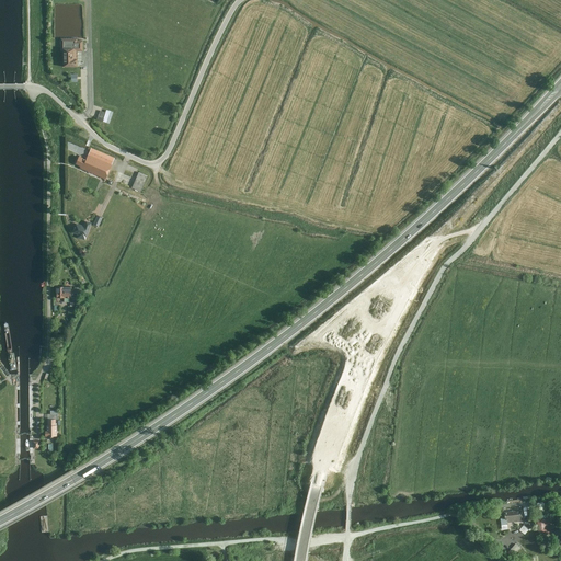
[(78,38),(61,38),(61,45),(61,50),(64,50),(64,66),(78,66),(78,52),(83,52),(83,39),(78,39),(78,38)]
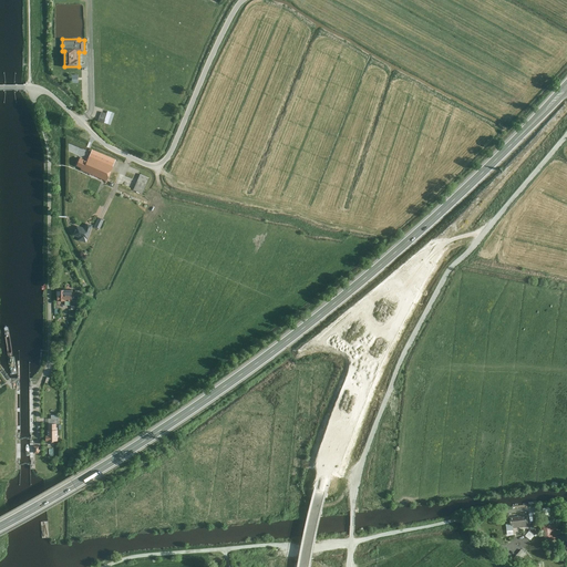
[(109,111),(104,123),(111,125),(114,113),(109,111)]
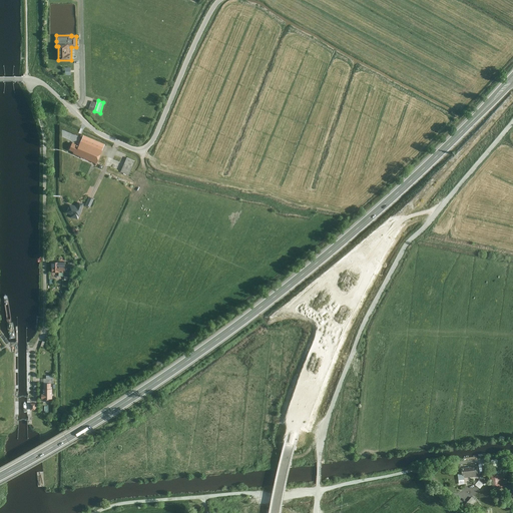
[(80,146),(72,143),(69,150),(75,152),(74,154),(96,164),(94,167),(103,171),(105,165),(97,162),(104,146),(85,137),(80,146)]
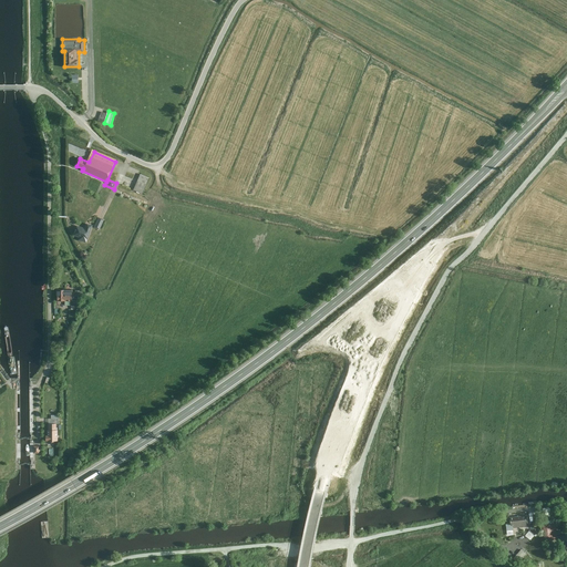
[(140,173),(132,192),(143,196),(151,177),(140,173)]
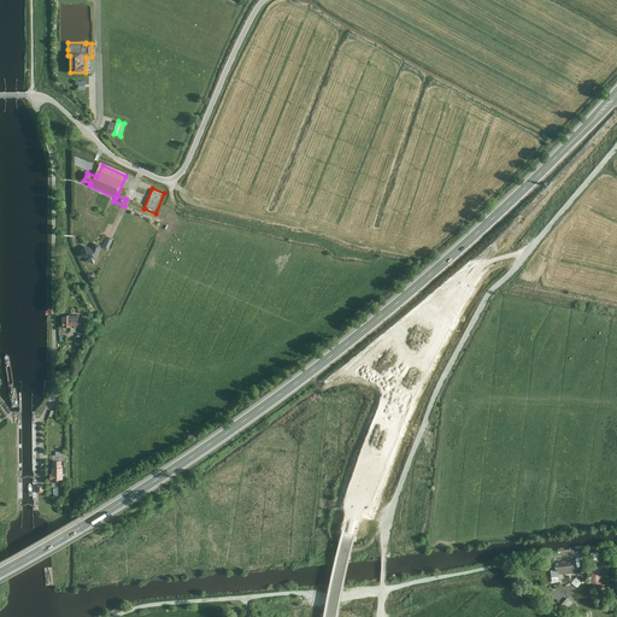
[(115,240),(107,236),(103,247),(110,251),(115,240)]
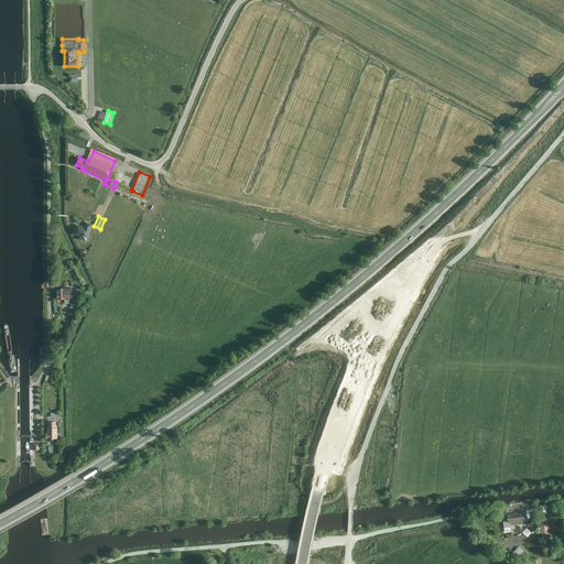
[(84,228),(76,225),(72,235),(79,237),(78,239),(86,242),(93,225),(86,223),(84,228)]
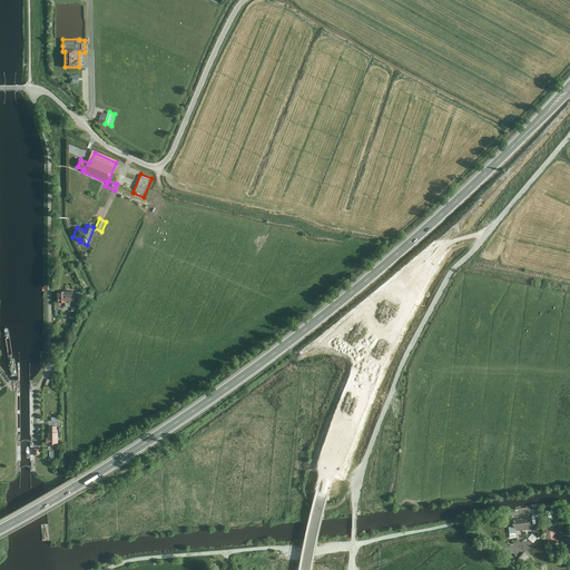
[(74,292),(57,292),(58,303),(74,303),(74,297),(74,292)]
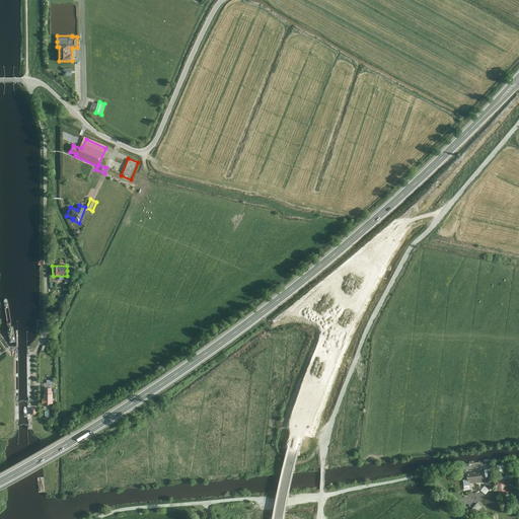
[(77,266),(69,266),(69,271),(67,271),(67,276),(73,276),(73,271),(77,271),(77,266)]
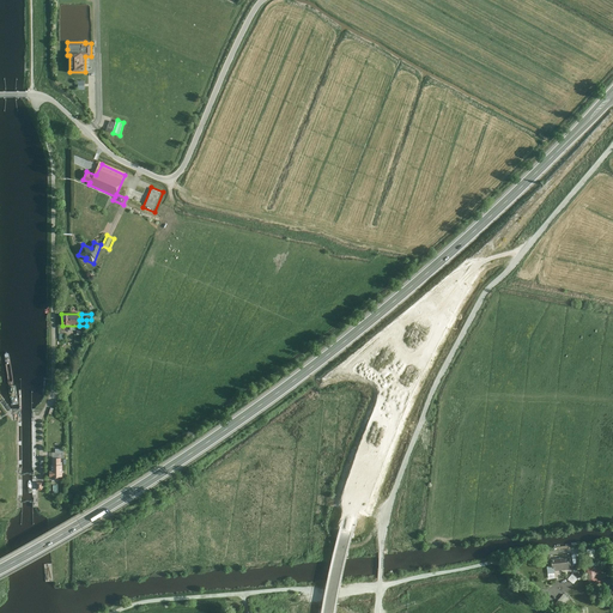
[(85,329),(78,329),(78,334),(76,334),(76,343),(82,343),(82,334),(85,334),(85,329)]
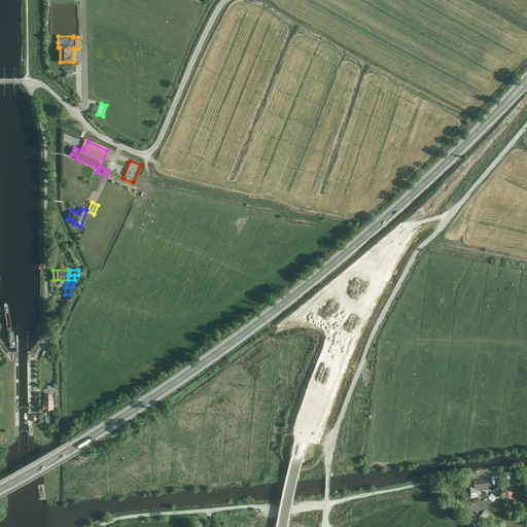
[(51,394),(44,394),(44,399),(42,399),(42,411),(54,411),(54,399),(51,399),(51,394)]
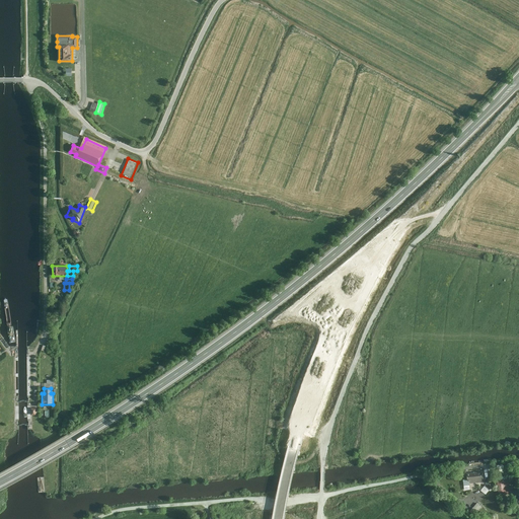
[(484,472),(467,474),(468,479),(468,485),(485,483),(484,472)]
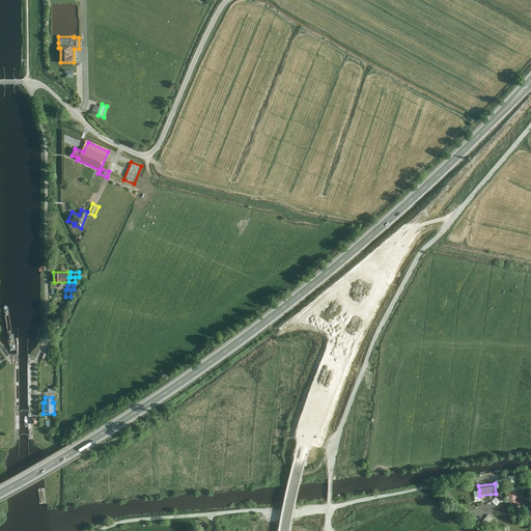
[(509,504),(515,504),(516,505),(519,505),(521,505),(522,503),(521,491),(508,492),(509,504)]
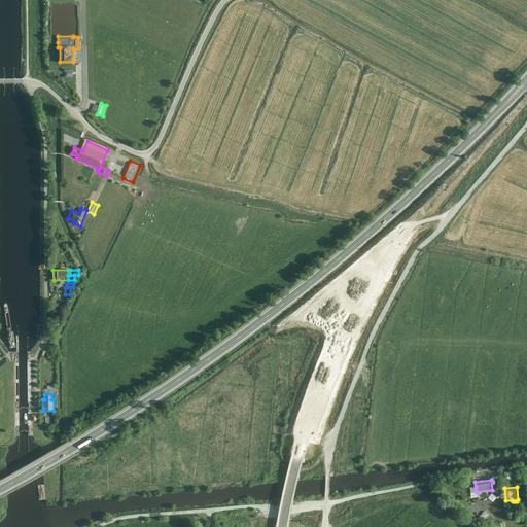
[(492,492),(489,497),(495,500),(498,495),(492,492)]
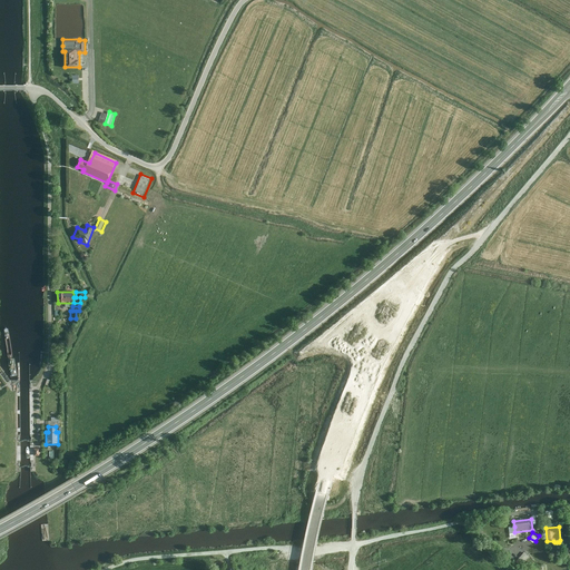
[(523,552),(516,561),(523,568),(531,559),(523,552)]
